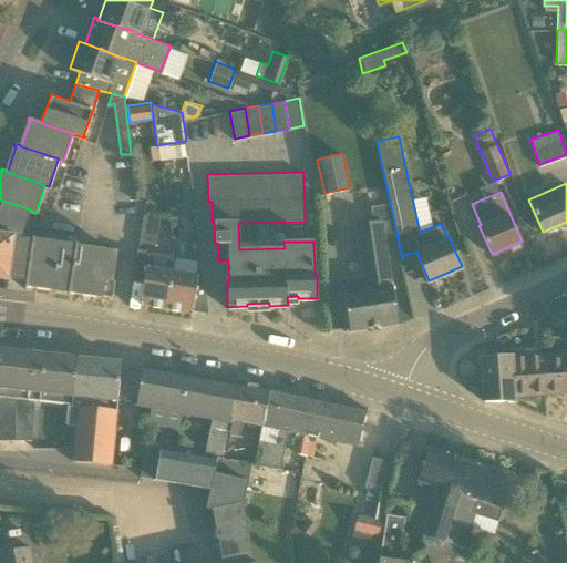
[(0,233),(21,236),(30,211),(30,210),(0,200),(0,233)]
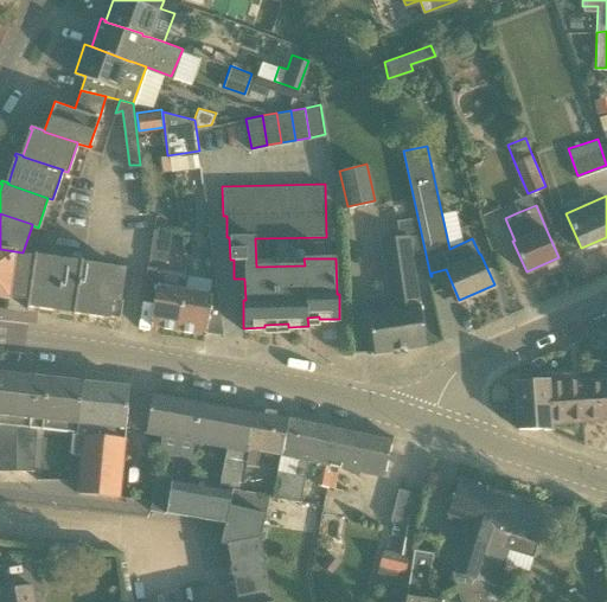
[(166,257),(173,229),(158,225),(151,254),(166,257)]
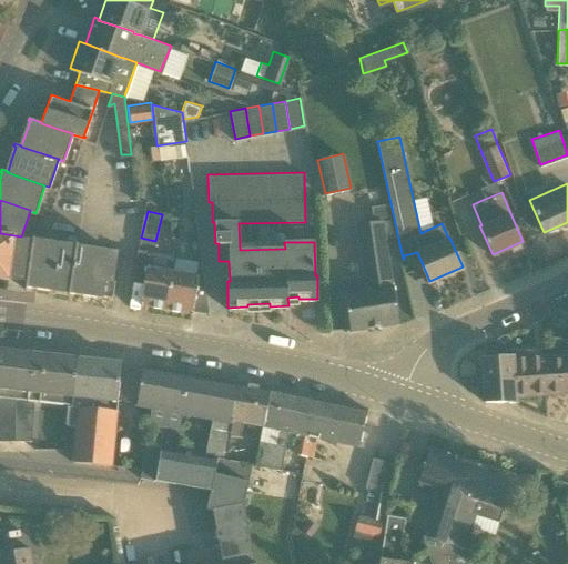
[(342,277),(351,330),(398,322),(393,283),(391,283),(382,220),(356,223),(363,273),(342,277)]
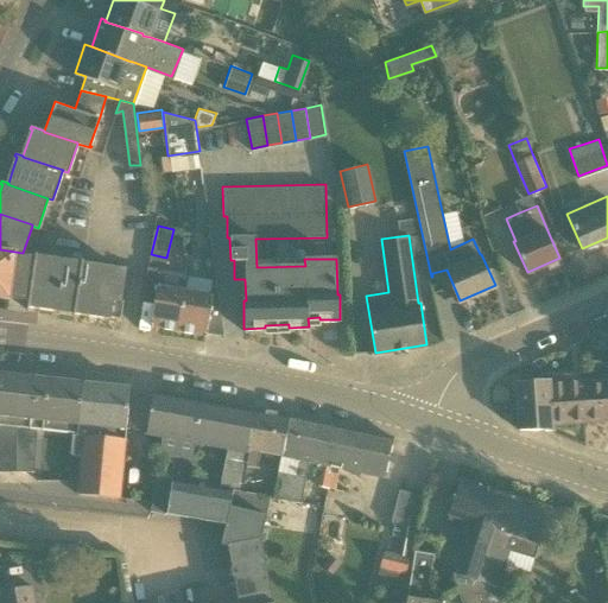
[(75,311),(121,318),(121,317),(120,317),(122,299),(120,299),(125,268),(82,262),(82,260),(81,260),(80,270),(55,265),(35,262),(37,253),(35,253),(35,255),(23,253),(0,249),(0,296),(7,297),(7,299),(7,304),(27,306),(29,306),(29,305),(58,309),(58,311),(73,312),(73,313),(75,313),(75,311)]
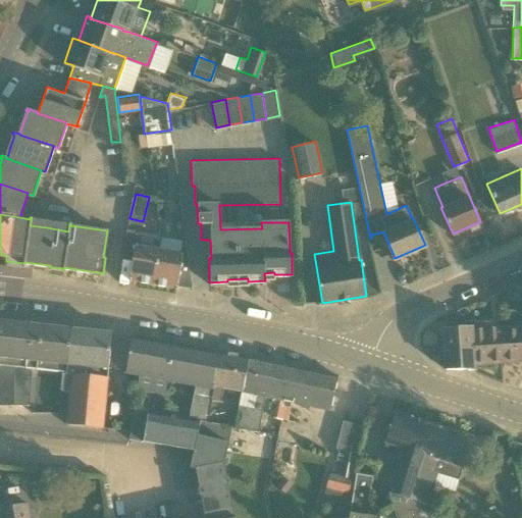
[(174,217),(175,234),(184,232),(181,216),(174,217)]
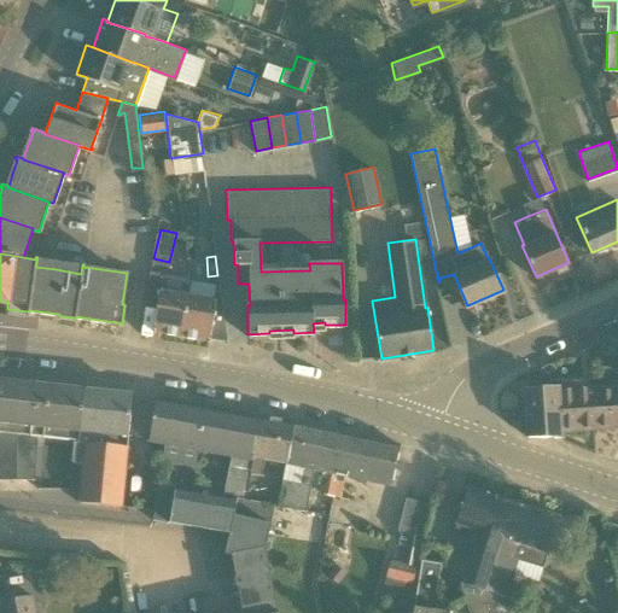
[(157,304),(152,330),(181,334),(187,292),(190,278),(162,274),(163,272),(150,269),(145,303),(157,304)]
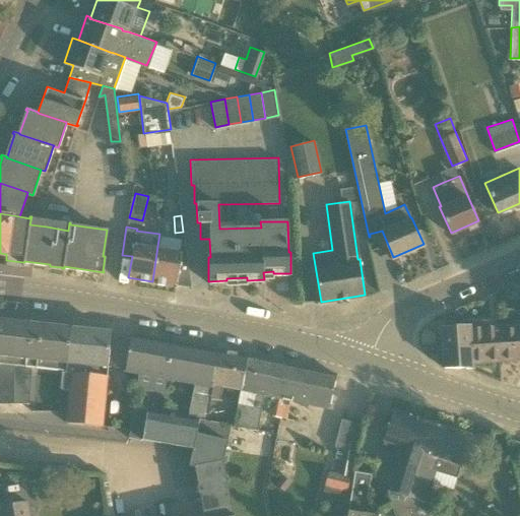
[(157,246),(152,281),(176,285),(178,274),(190,276),(186,250),(157,246)]
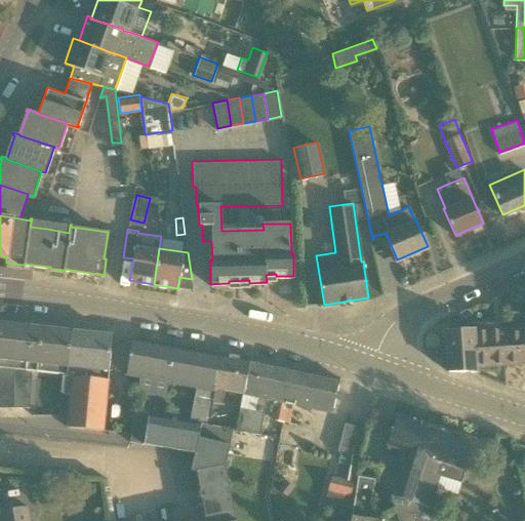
[(449,329),(466,328),(466,314),(448,315),(449,329)]
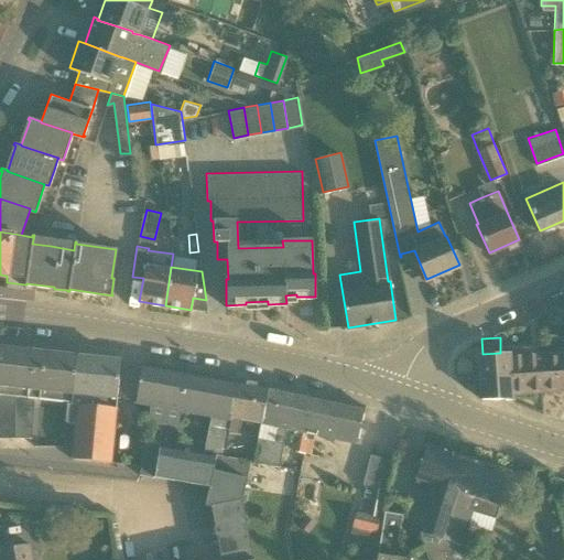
[(38,397),(43,351),(0,345),(0,434),(31,437),(34,397),(38,397)]
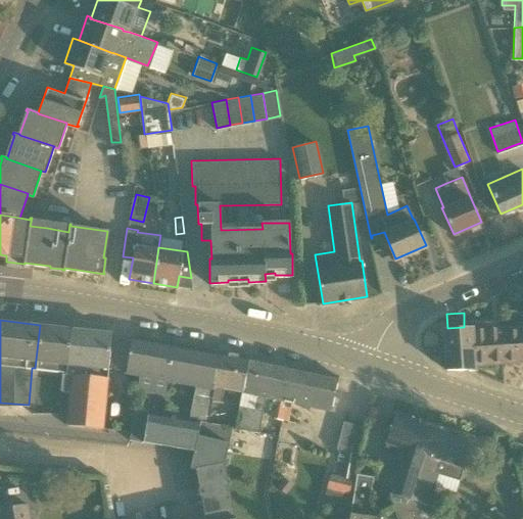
[(503,361),(500,321),(471,323),(471,327),(443,329),(446,368),(475,369),(475,363),(503,361)]
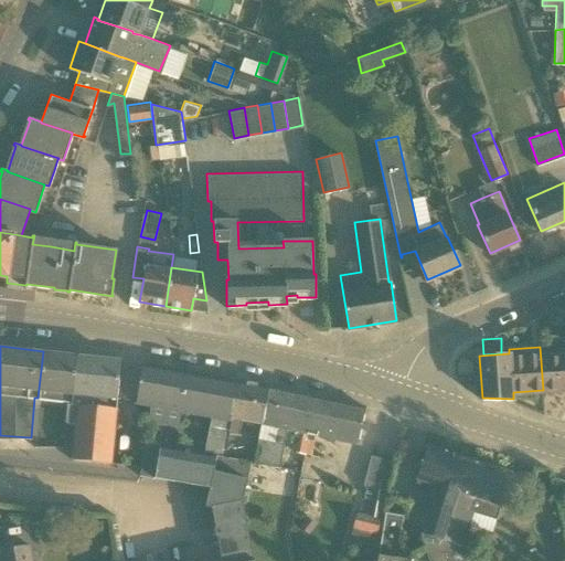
[(540,347),(543,390),(564,388),(564,351),(541,353),(541,347),(540,347)]
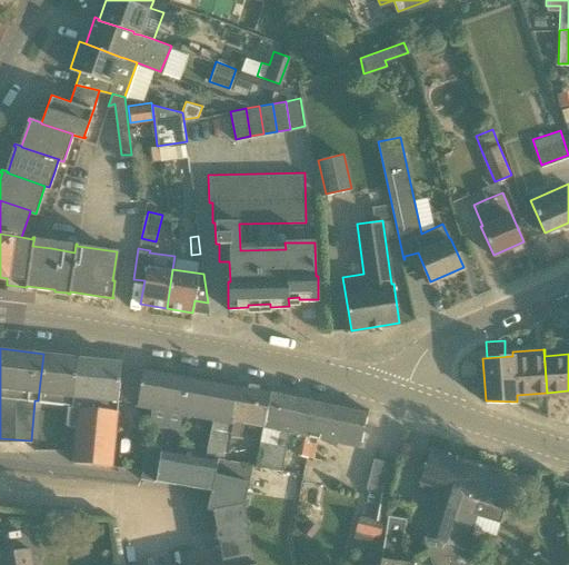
[(72,406),(77,357),(43,354),(38,400),(68,404),(67,406),(72,406)]
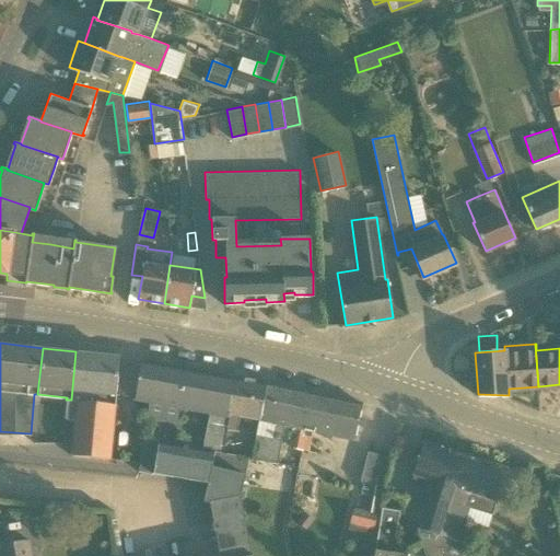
[(71,400),(66,400),(65,417),(76,418),(72,454),(109,458),(119,356),(76,351),(71,400)]
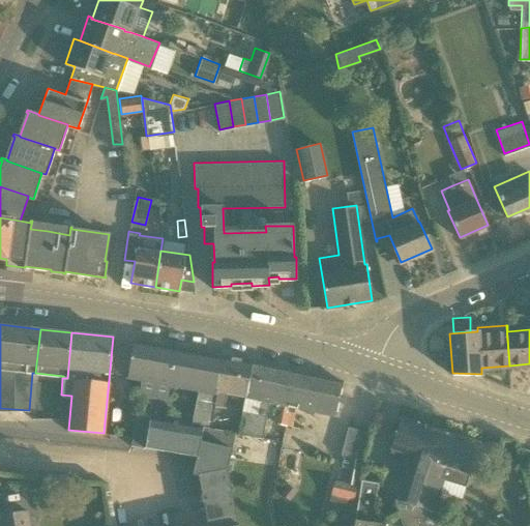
[(167,399),(170,383),(169,383),(176,347),(135,339),(127,376),(142,378),(139,393),(167,399)]
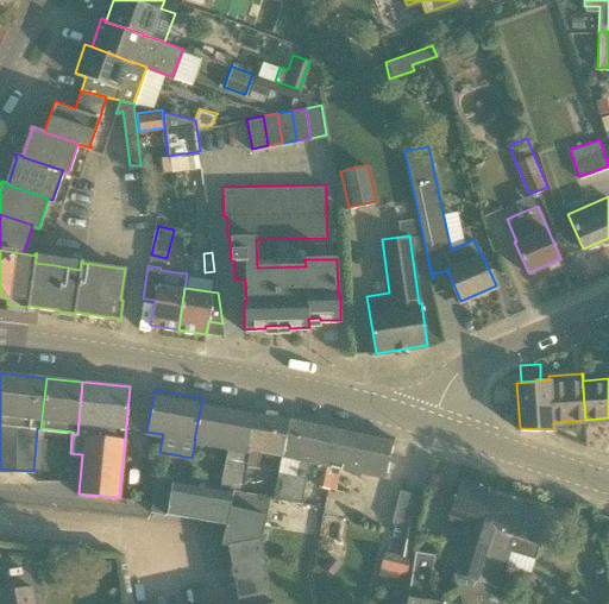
[(242,490),(246,463),(249,450),(255,408),(202,398),(194,440),(195,440),(227,446),(220,486),(230,488),(242,490)]
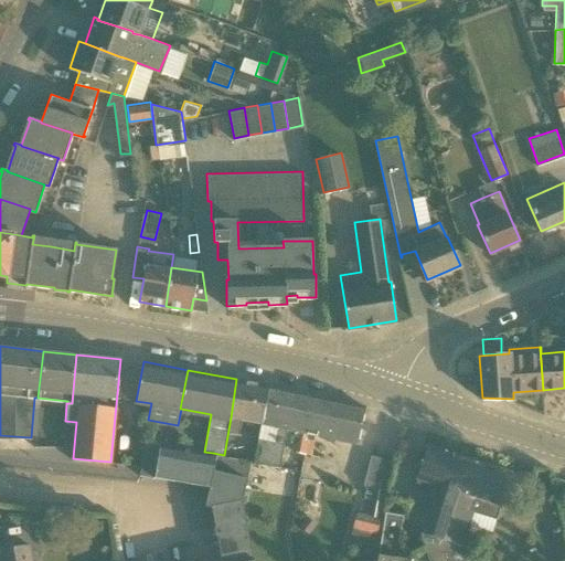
[(242,419),(260,422),(269,384),(236,379),(231,417),(228,430),(240,432),(242,419)]
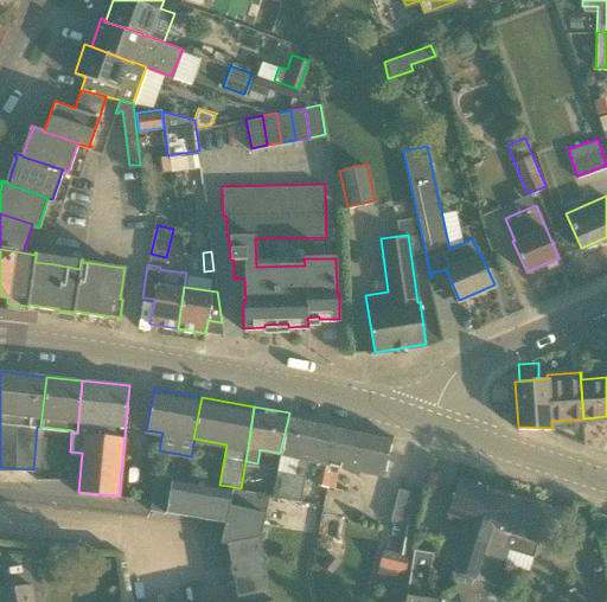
[(274,495),(300,499),(308,459),(323,461),(318,482),(333,486),(338,465),(337,465),(345,424),(289,412),(280,453),(281,453),(280,458),(274,495)]
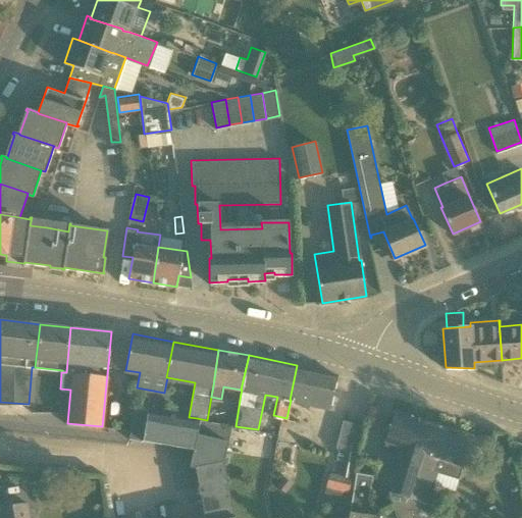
[(337,374),(297,365),(290,400),(291,400),(330,409),(337,374)]
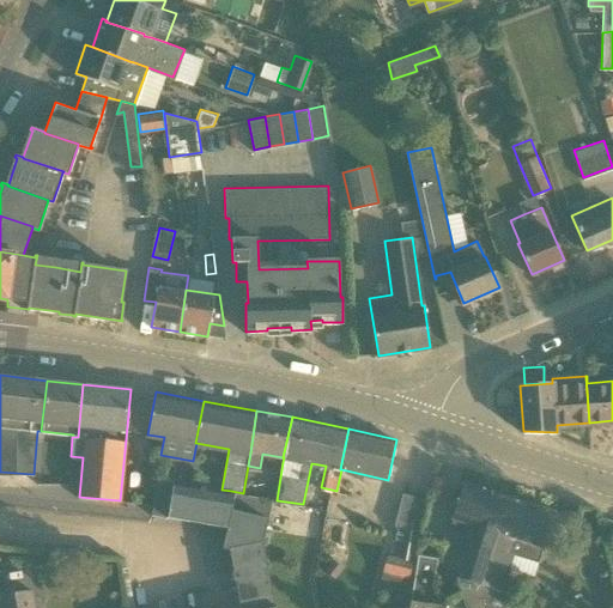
[(263,541),(268,518),(229,510),(231,491),(222,490),(158,478),(151,514),(228,527),(223,547),(230,548),(234,570),(269,576),(263,541)]
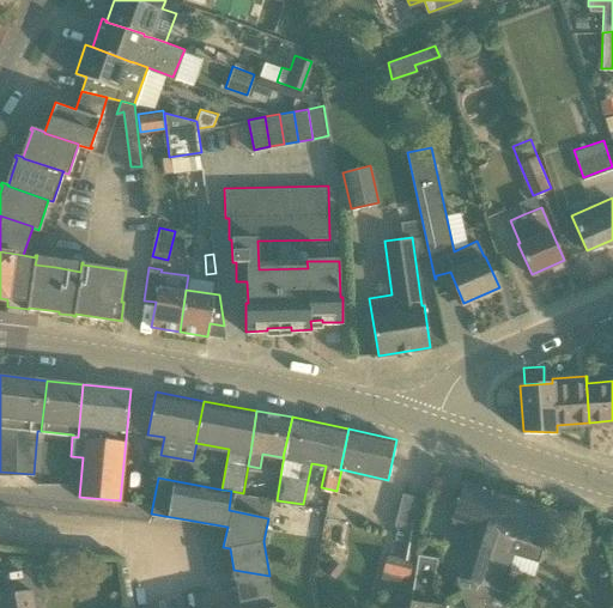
[(455,577),(460,591),(481,584),(510,496),(463,481),(451,517),(473,524),(468,537),(455,577)]
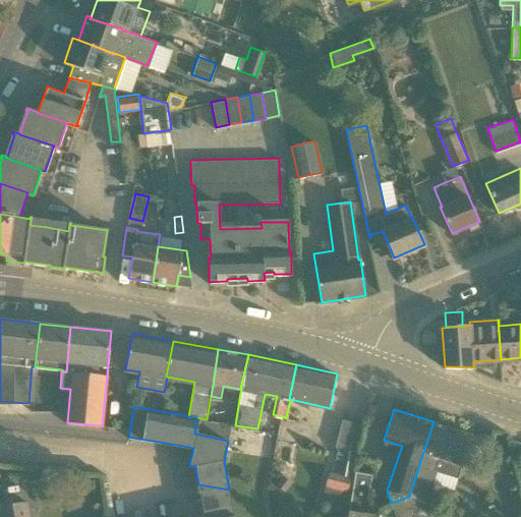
[(232,424),(207,419),(196,417),(194,434),(228,441),(232,424)]
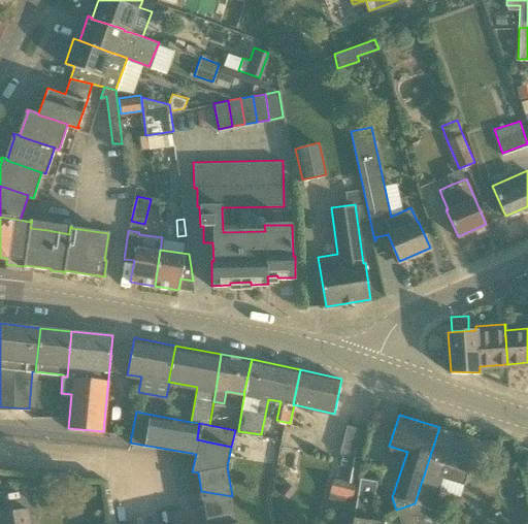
[(343,480),(333,477),(327,501),(350,508),(352,497),(356,483),(361,458),(360,457),(367,428),(347,424),(339,453),(349,455),(343,480)]
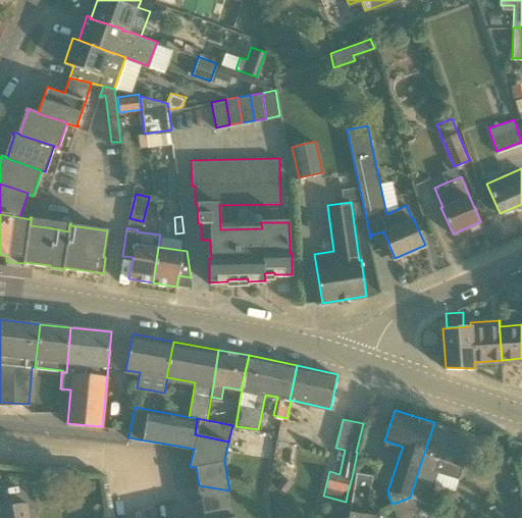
[(459,477),(462,465),(463,465),(472,434),(434,422),(410,498),(416,517),(427,517),(429,516),(432,504),(427,502),(436,470),(459,477)]
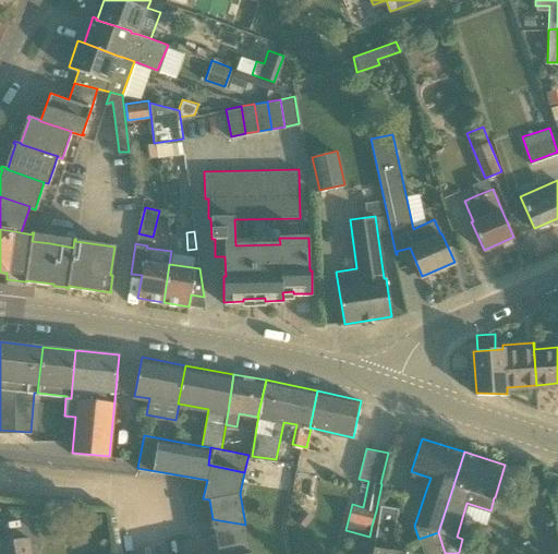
[(402,551),(401,550),(393,533),(398,507),(380,504),(373,546),(402,551)]
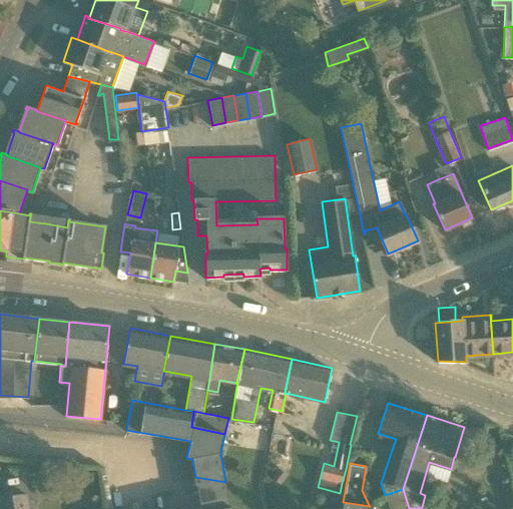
[(272,476),(282,483),(288,475),(278,468),(272,476)]
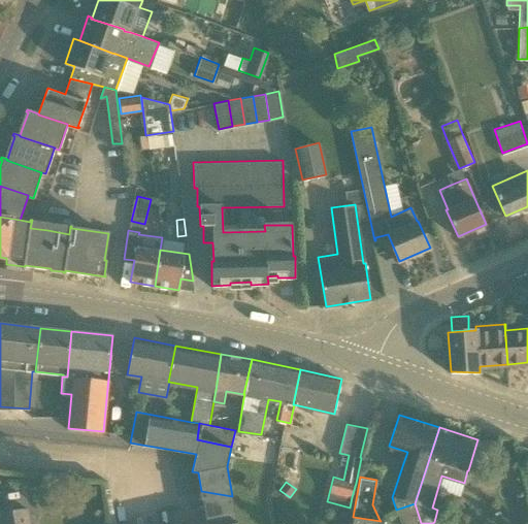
[(237,523),(236,523),(232,496),(201,491),(199,491),(201,499),(202,499),(207,523),(237,523)]
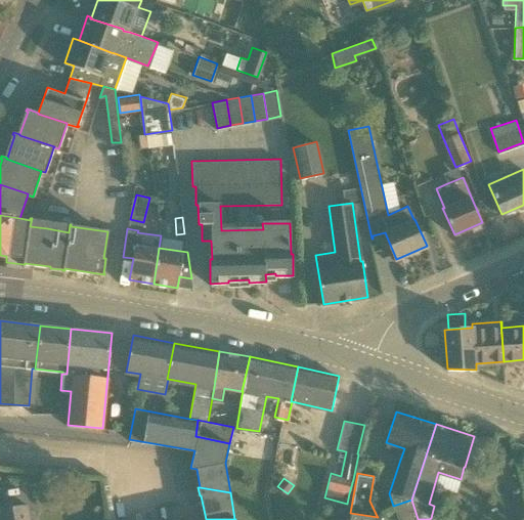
[(418,519),(411,500),(393,506),(398,519),(418,519)]
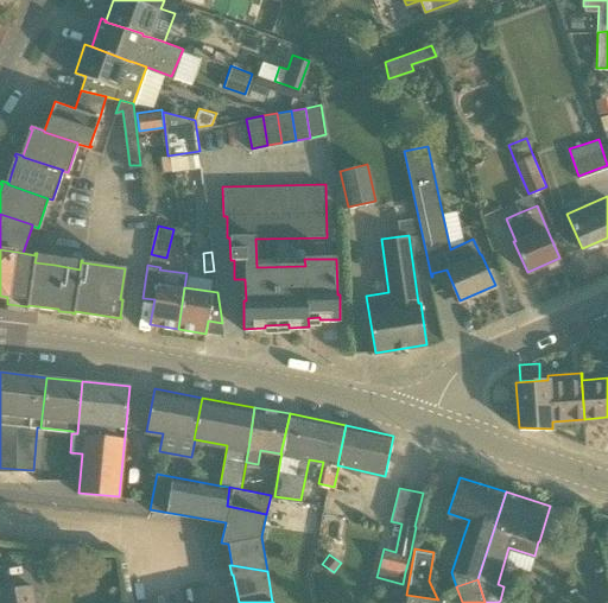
[(36,602),(32,583),(0,588),(0,602),(36,602)]
